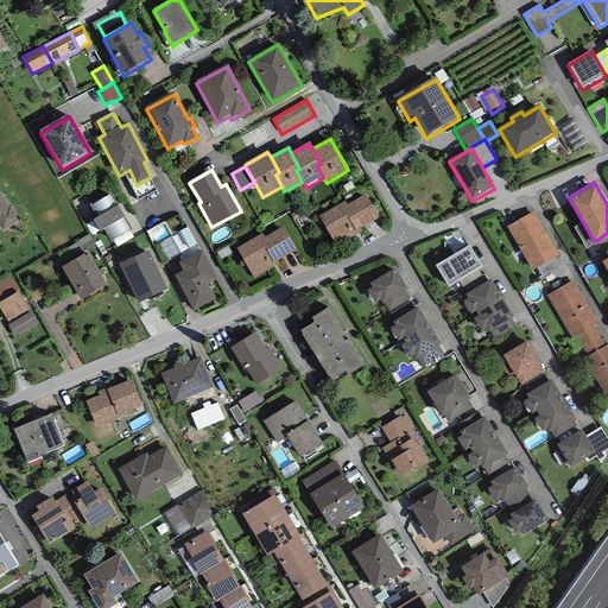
[(105,233),(112,244),(132,232),(111,194),(88,207),(96,220),(93,222),(100,235),(105,233)]
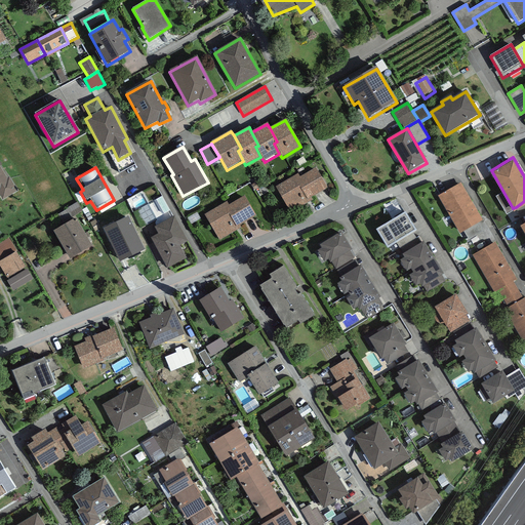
[(0,196),(2,200),(16,192),(9,179),(7,180),(0,168),(0,196)]
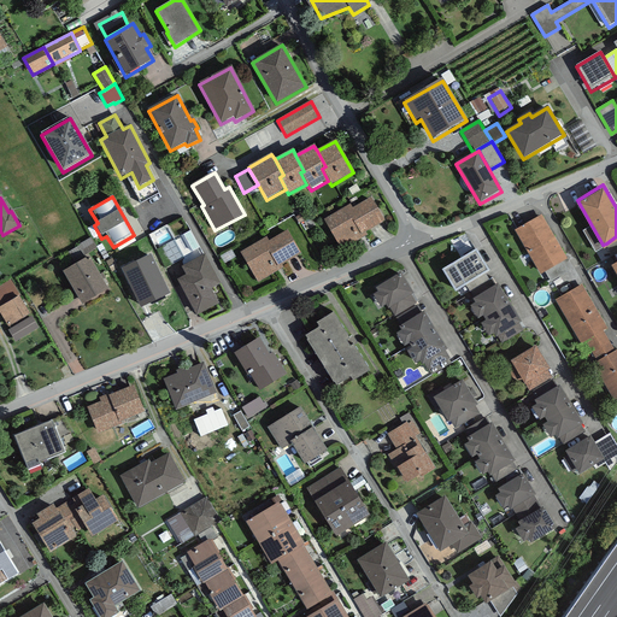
[(350,206),(324,221),(342,251),(366,236),(364,234),(385,222),(371,199),(352,210),(350,206)]
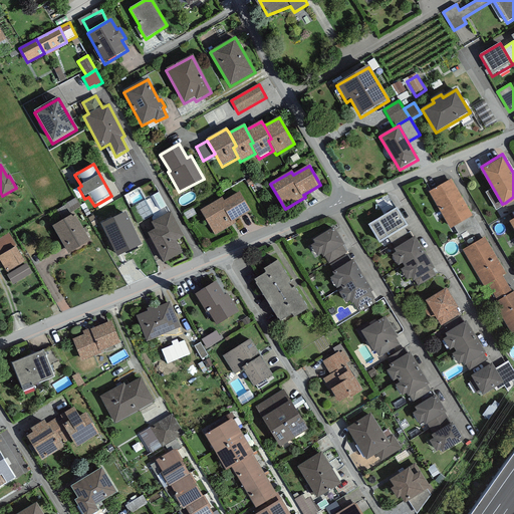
[(451,178),(429,190),(451,227),(472,214),(451,178)]
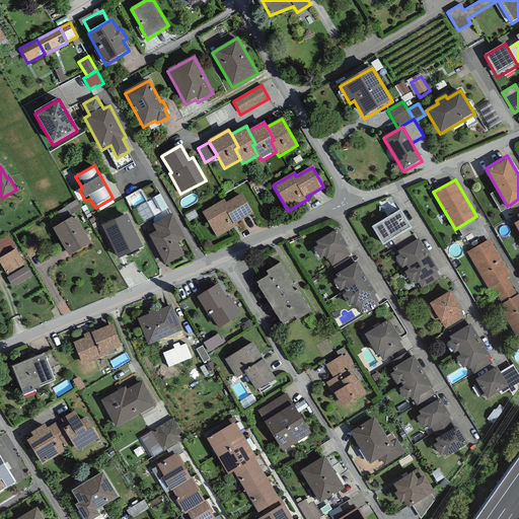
[(224,200),(202,213),(217,238),(237,226),(236,223),(252,214),(241,195),(226,204),(224,200)]
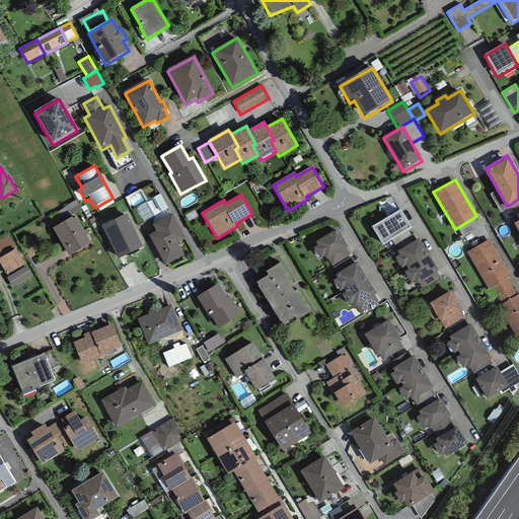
[(518,210),(518,199),(510,205),(515,213),(518,210)]
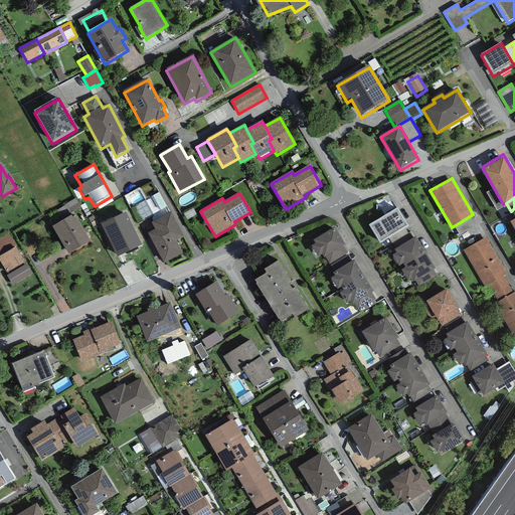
[(408,223),(397,205),(369,222),(380,240),(387,235),(404,225),(408,223)]
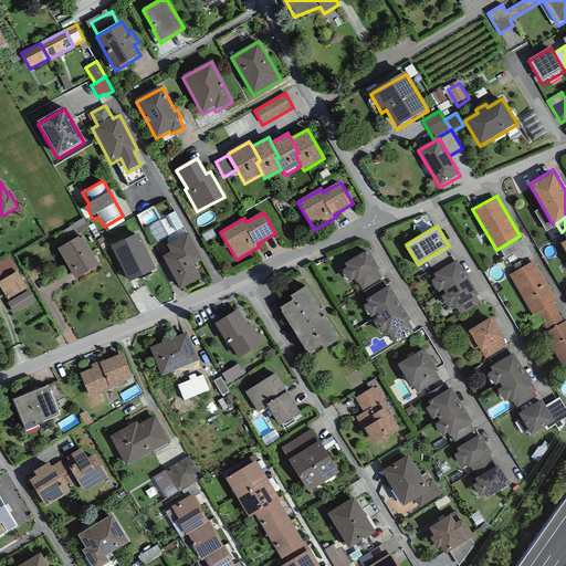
[(137,234),(112,247),(126,276),(134,272),(137,280),(156,271),(137,234)]
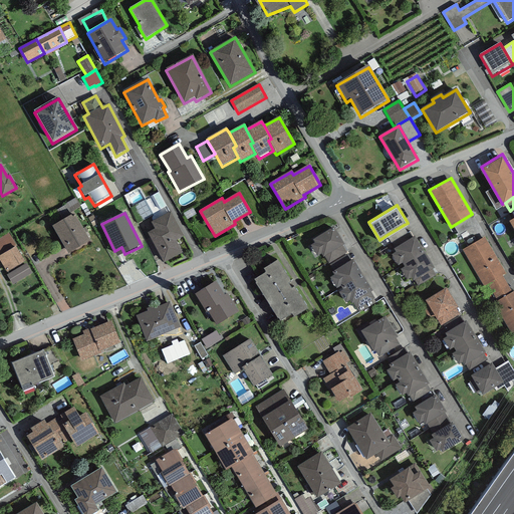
[(155,230),(148,234),(164,263),(182,254),(175,241),(184,237),(171,213),(152,224),(155,230)]
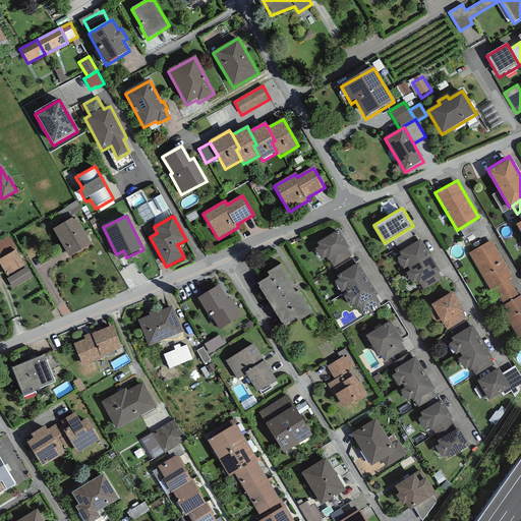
[(74,218),(53,231),(69,258),(91,245),(74,218)]
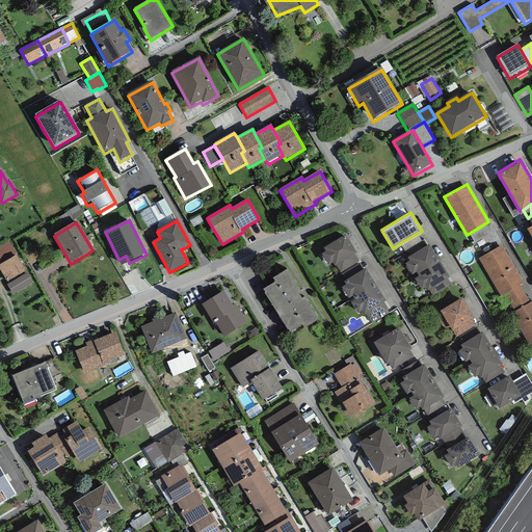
[(333,260),(336,263),(353,251),(356,250),(346,232),(323,245),(325,248),(321,250),(328,263),(333,260)]
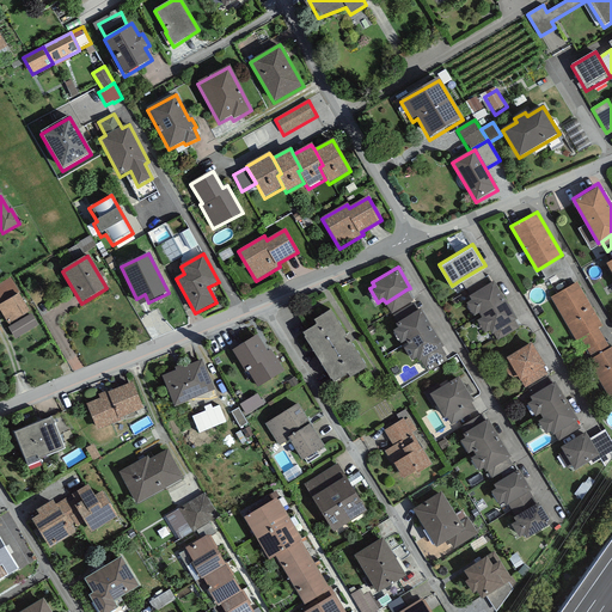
[(485,276),(481,268),(460,280),(466,288),(485,276)]
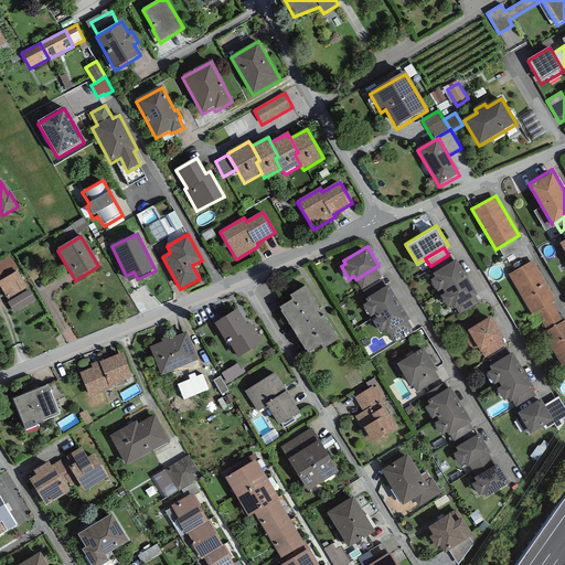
[(443,286),(444,288),(467,275),(457,256),(433,270),(435,274),(430,277),(438,289),(443,286)]
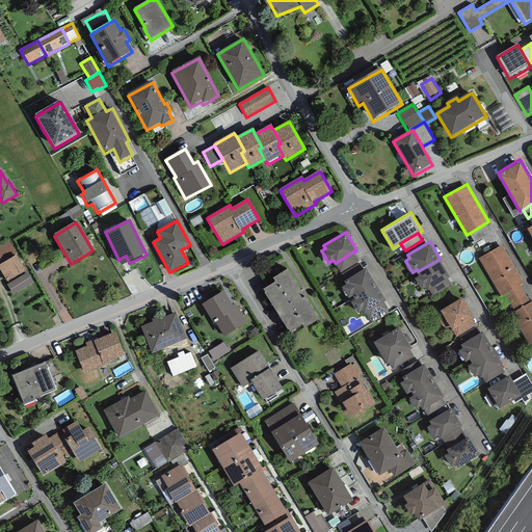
[(9,242),(0,246),(0,270),(7,284),(27,272),(9,242)]
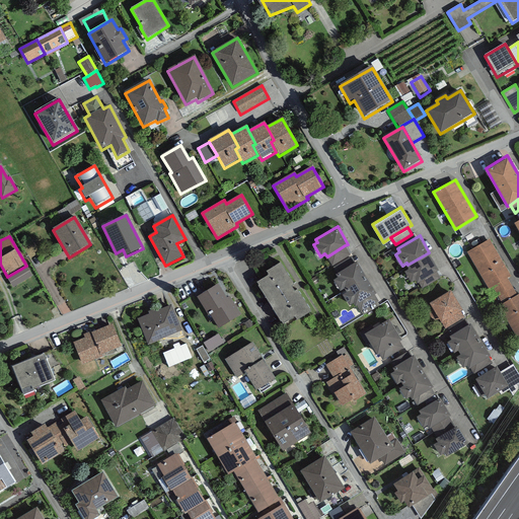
[(490,237),(467,250),(489,288),(493,285),(507,277),(511,275),(490,237)]
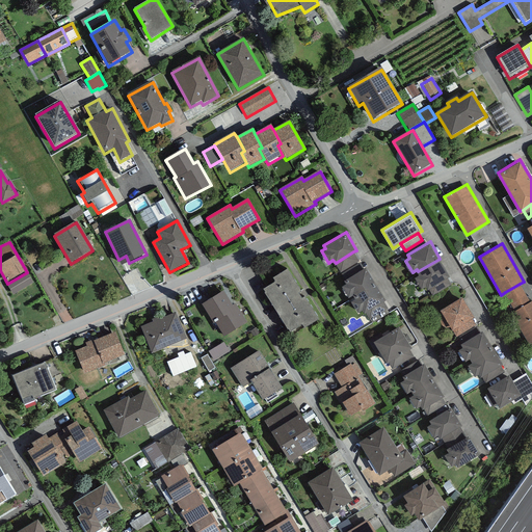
[(360,261),(353,251),(336,263),(342,272),(360,261)]
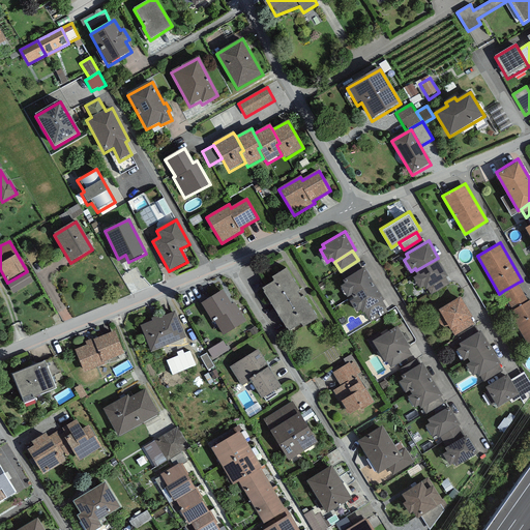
[(438,258),(416,270),(417,272),(413,275),(420,286),(424,284),(427,287),(431,293),(449,282),(445,275),(448,273),(438,258)]
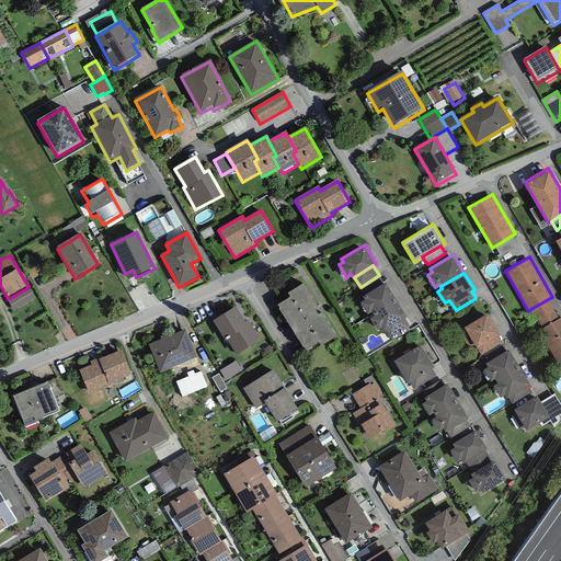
[(371,309),(374,311),(396,298),(386,281),(363,294),(364,297),(361,299),(368,311),(371,309)]
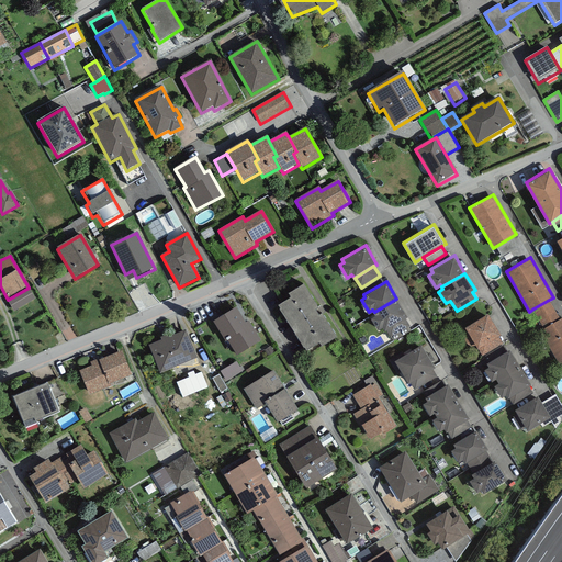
[(291,295),(279,303),(307,348),(319,340),(321,344),(336,334),(322,311),(319,312),(315,306),(318,304),(304,282),(289,291),(291,295)]
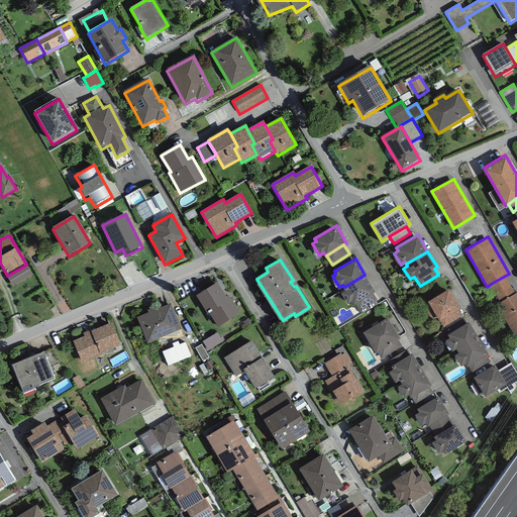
[(131,274),(124,261),(116,266),(123,279),(131,274)]
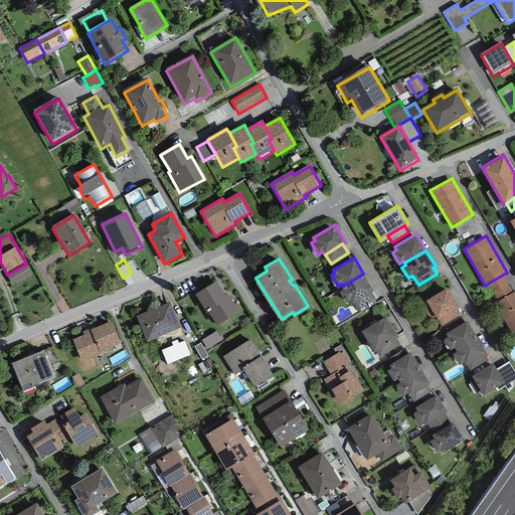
[(26,265),(7,277),(13,286),(32,274),(26,265)]
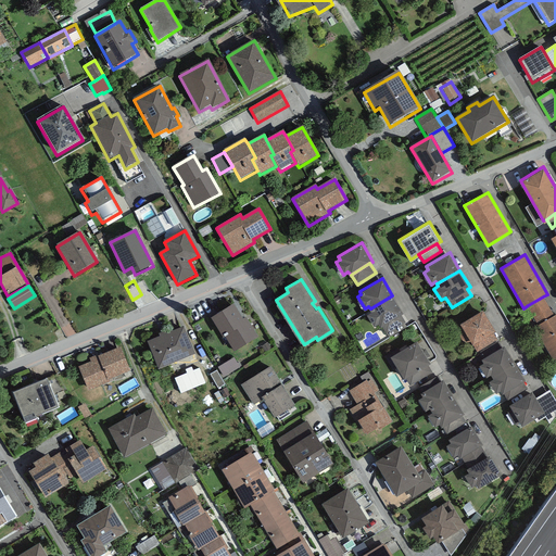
[(392,295),(370,308),(371,311),(366,313),(374,325),(378,323),(380,325),(381,325),(386,333),(405,321),(401,313),(403,312),(392,295)]
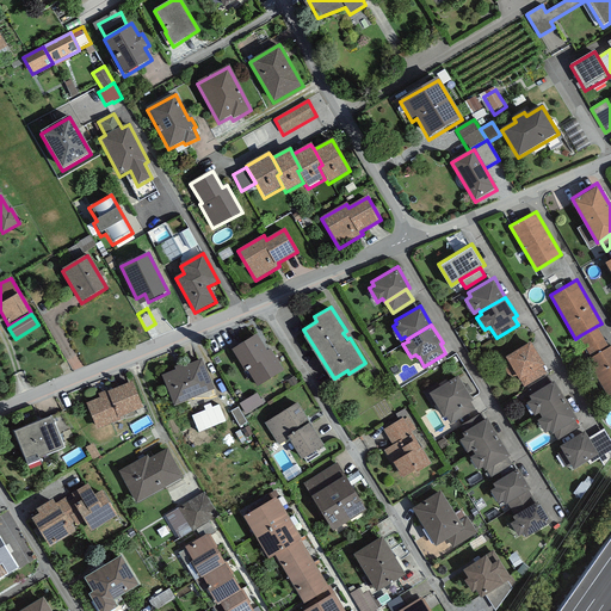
[(609,346),(597,326),(580,335),(591,356),(609,346)]
